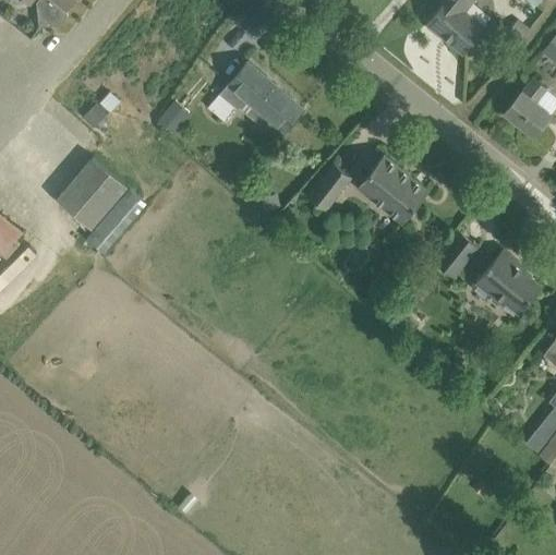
[(21,0),(28,5),(32,0),(38,0),(35,4),(38,28),(59,26),(67,17),(64,11),(73,0),(21,0)]
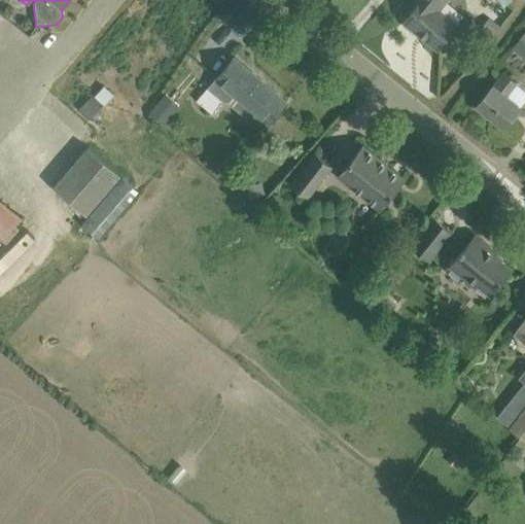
[(421,0),(422,0),(403,24),(417,36),(419,34),(425,39),(423,40),(436,51),(456,28),(436,12),(447,0),(421,0)]
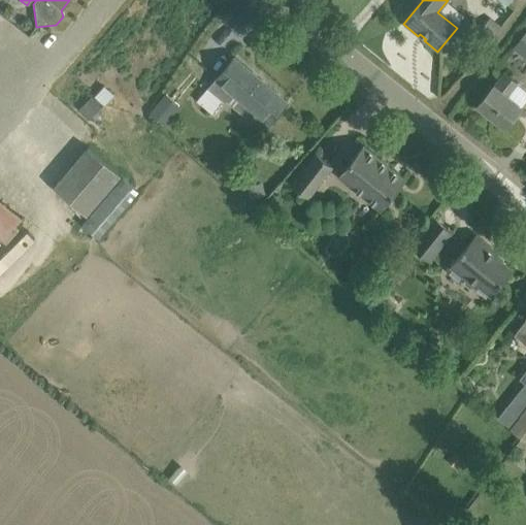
[(474,39),(486,47),(499,31),(488,22),(474,39)]
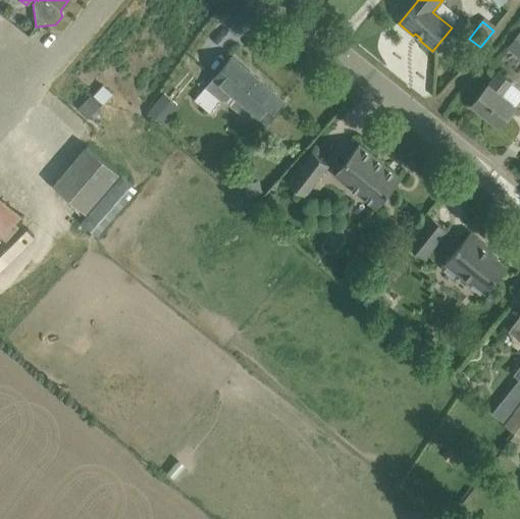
[(204,89),(220,103),(222,101),(245,119),(251,112),(265,124),(282,104),(230,59),(212,80),(204,89)]
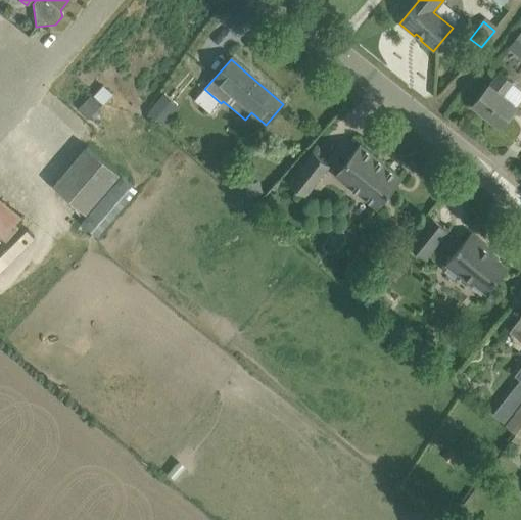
[(499,130),(520,101),(520,93),(498,75),(472,108),(499,130)]
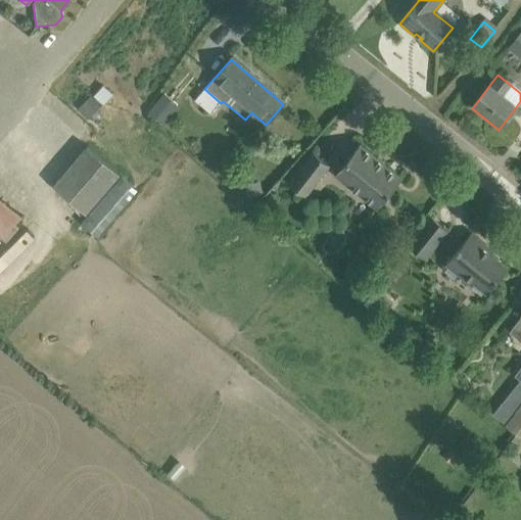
[(161,97),(147,114),(160,126),(175,108),(161,97)]
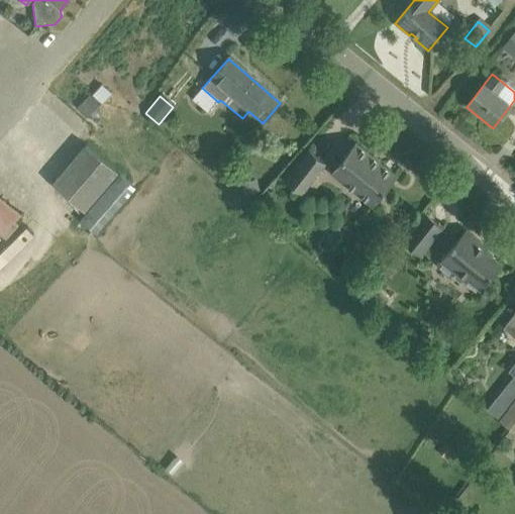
[(85,119),(98,108),(89,98),(76,109),(85,119)]
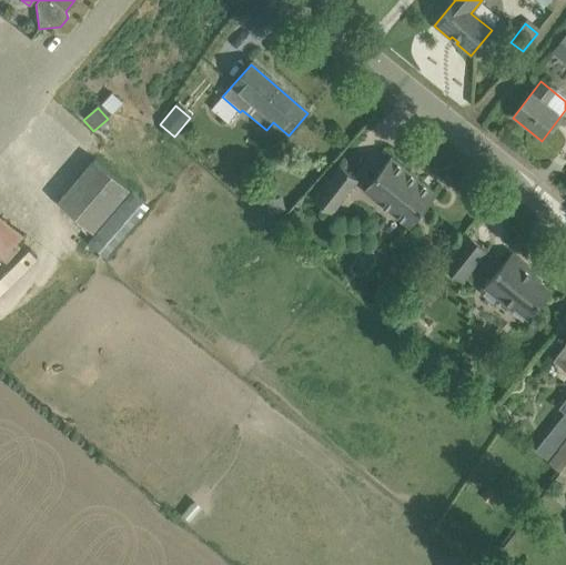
[(52,201),(87,232),(125,189),(91,159),(52,201)]
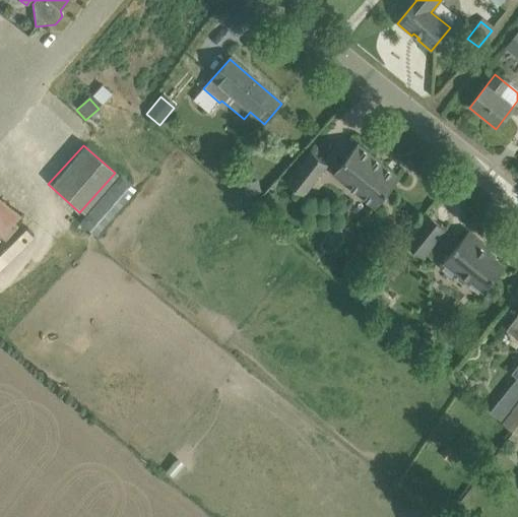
[(332,176),(374,209),(398,179),(357,145),(332,176)]
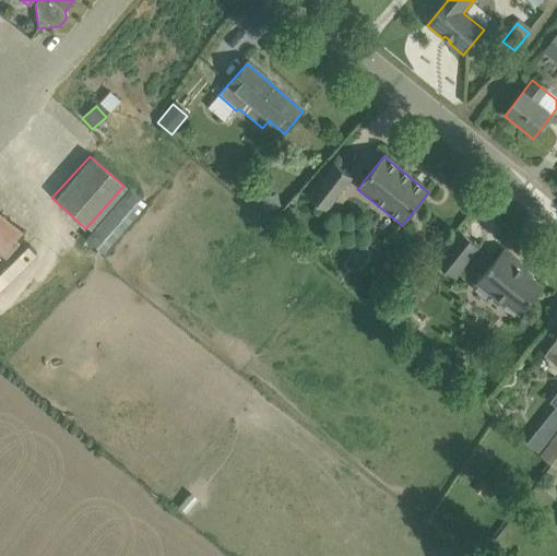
[(308,199),(326,212),(351,179),(334,165),(308,199)]
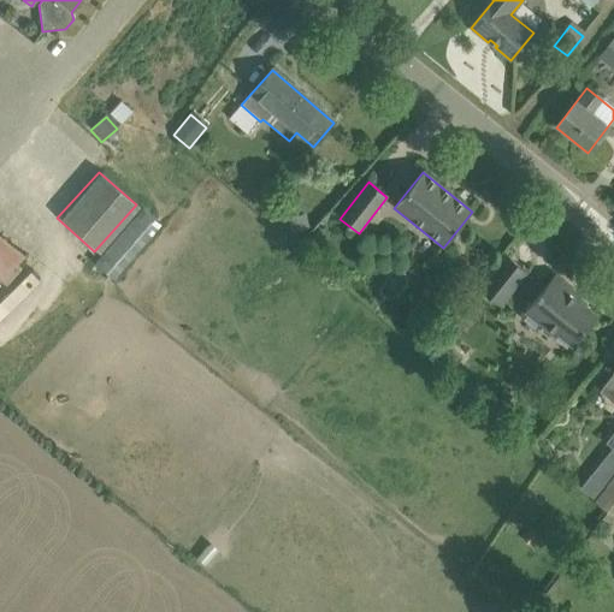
[(479,292),(499,307),(526,273),(507,259),(479,292)]
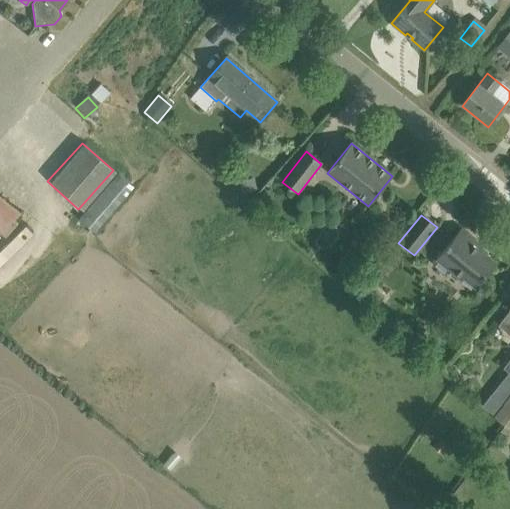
[(435,261),(461,282),(463,279),(475,288),(495,264),(471,245),(474,242),(460,231),(435,261)]
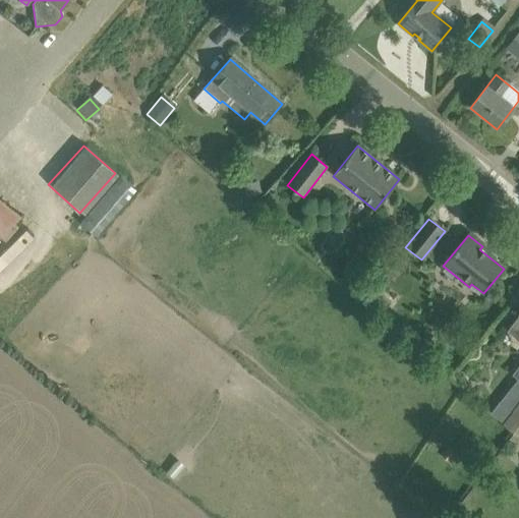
[(518,315),(506,333),(517,342),(518,339),(518,315)]
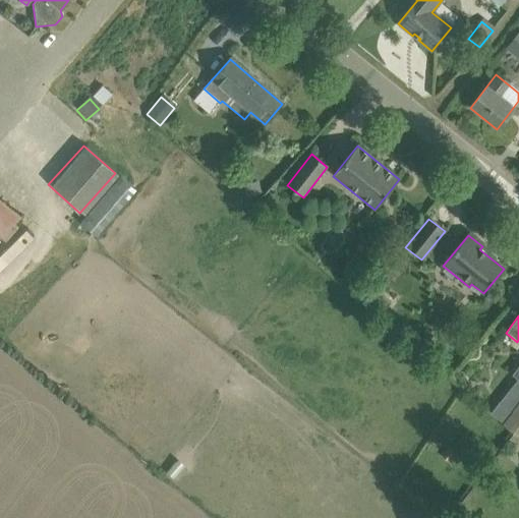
[(518,403),(502,425),(517,438),(518,436),(518,403)]
